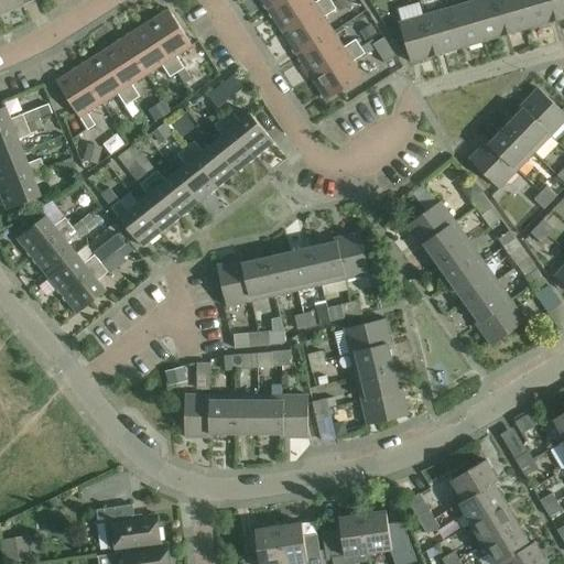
[(0,0),(0,15),(24,6),(21,0),(0,0)]
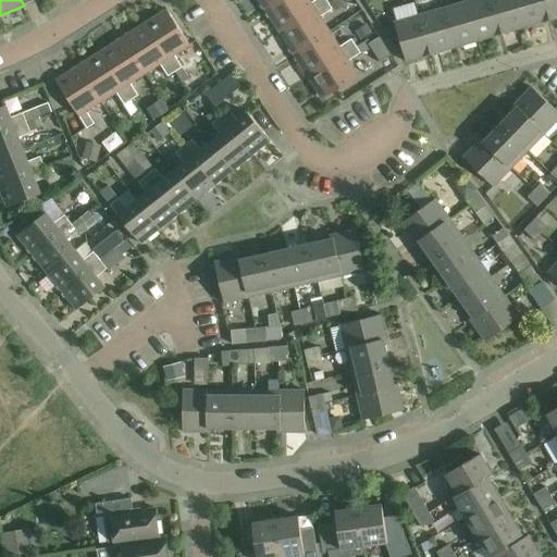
[(258,0),(265,11),(282,0),(258,0)]
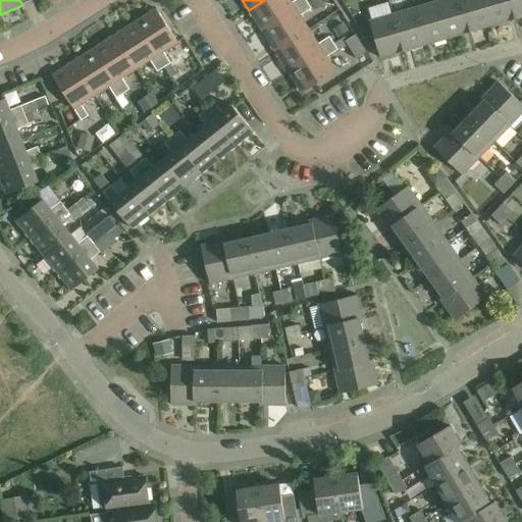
[(289,0),(264,0),(249,10),(262,31),(307,2),(305,0),(296,0),(291,3),(289,0)]
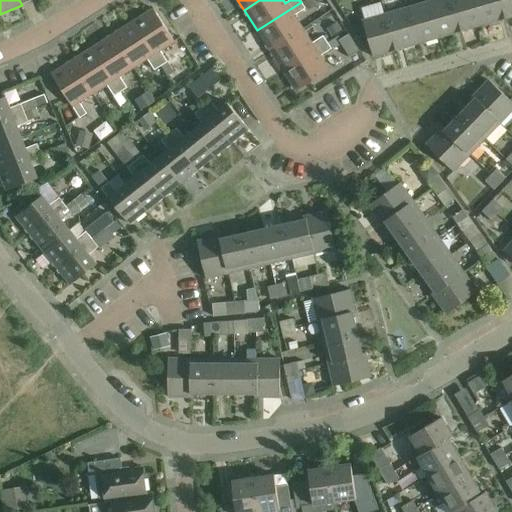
[(306,0),(303,2),(308,10),(316,5),(312,0),(306,0)]
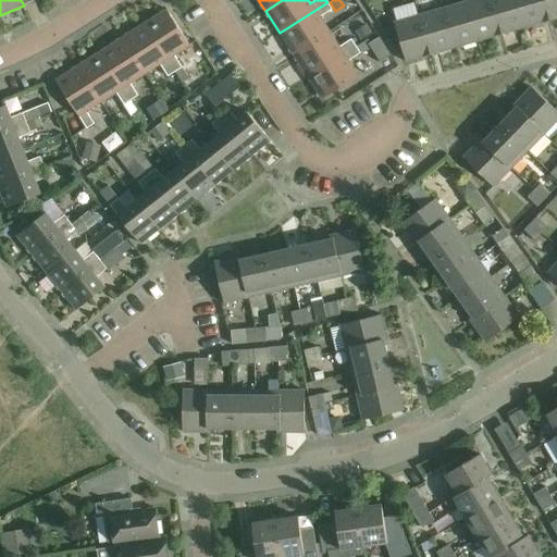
[(502,35),(491,0),(472,0),(466,2),(478,41),(502,35)]
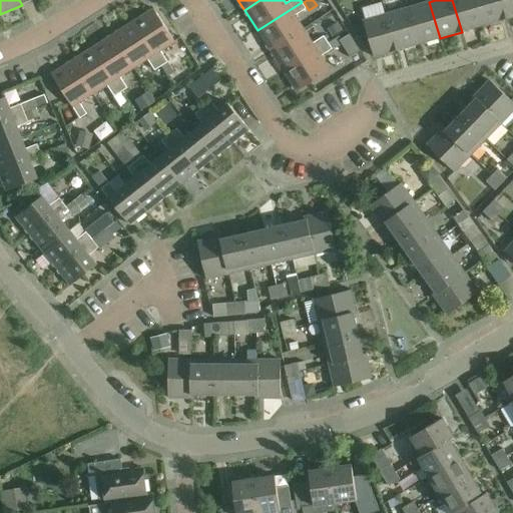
[(484,25),(476,0),(452,0),(462,32),(484,25)]
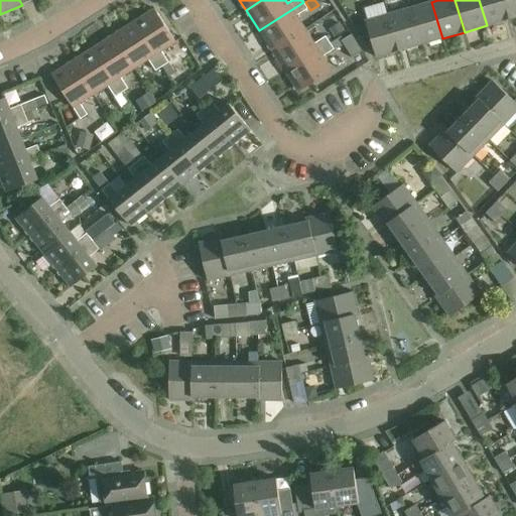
[(509,19),(503,0),(479,0),(487,25),(509,19)]
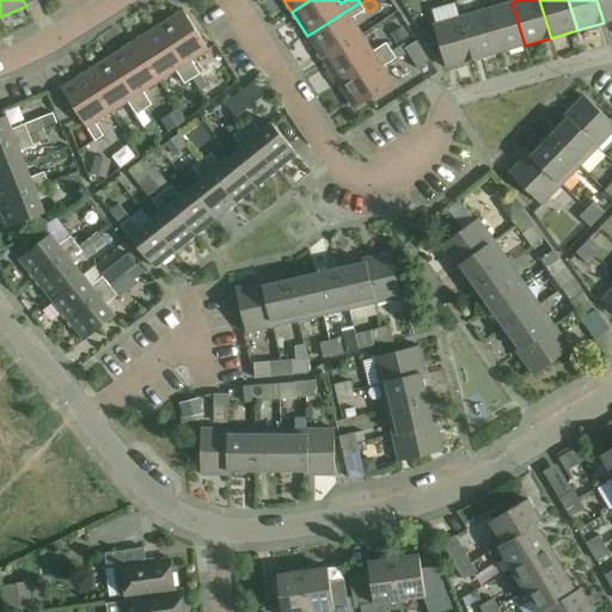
[(611,0),(597,0),(604,23),(611,19),(611,0)]
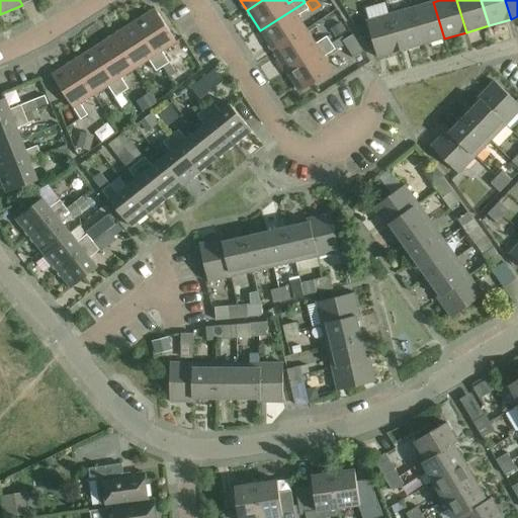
[(309,9),(305,2),(260,30),(273,52),(307,30),(297,16),(309,9)]
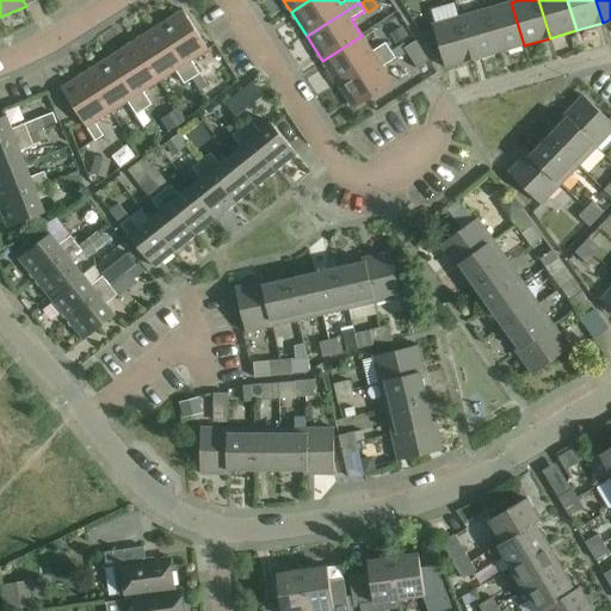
[(524,45),(511,2),(485,10),(498,53),(524,45)]
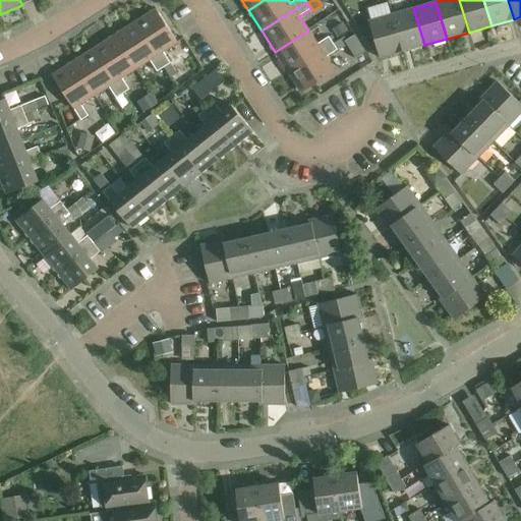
[(413,8),(392,15),(402,52),(424,45),(413,8)]
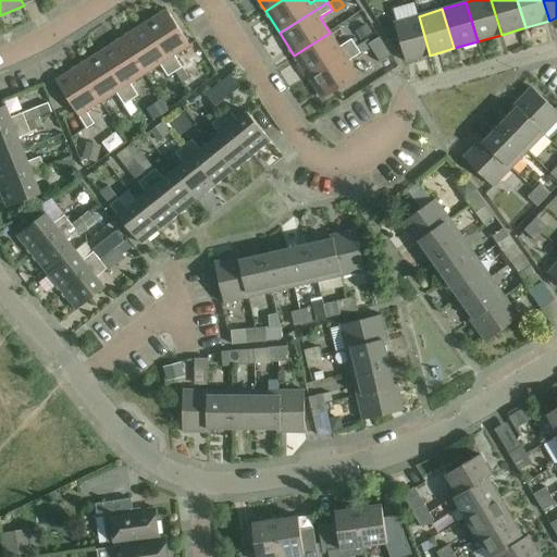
[(189,79),(182,67),(174,56),(189,46),(166,10),(144,24),(175,72),(182,84),(189,79)]
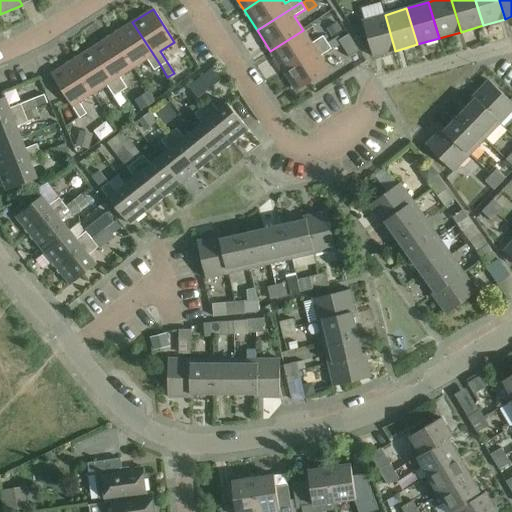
[(395,51),(385,15),(362,21),(373,57),(395,51)]
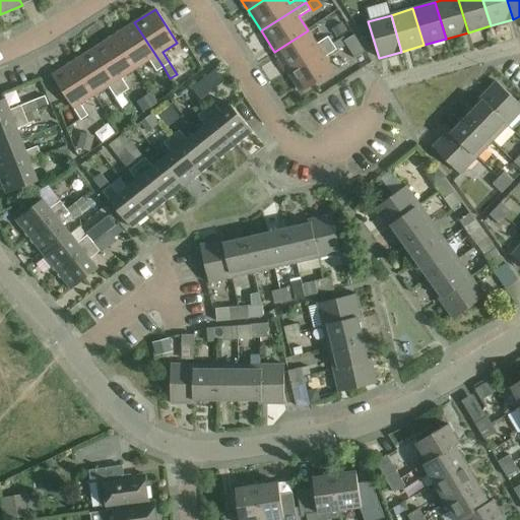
[(164,67),(134,22),(114,36),(135,69),(149,60),(156,71),(164,67)]
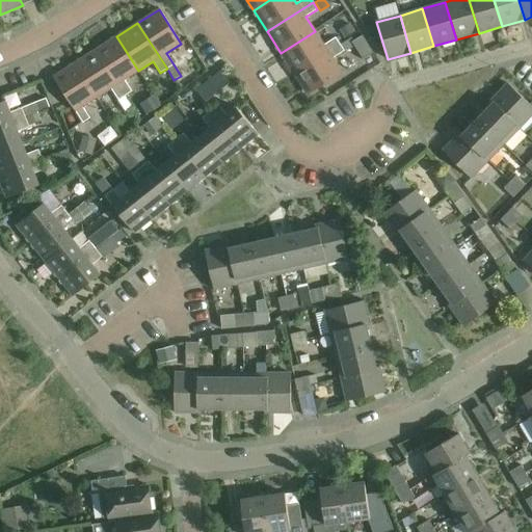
[(349,24),(340,30),(345,38),(354,32),(349,24)]
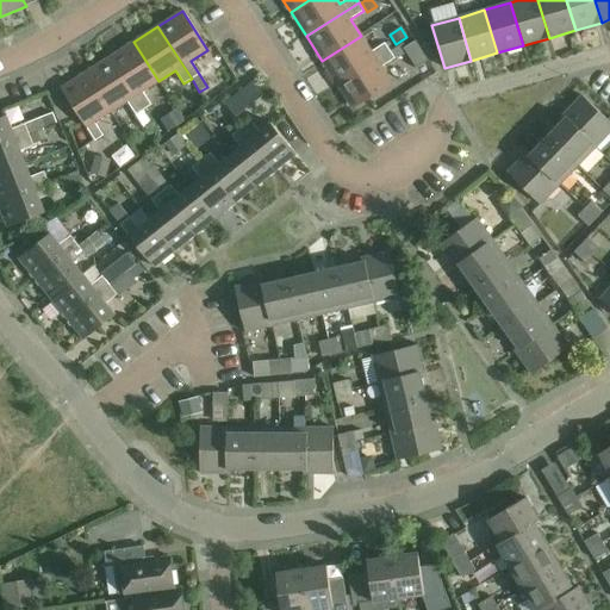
[(361,36),(322,61),(337,85),(390,51),(390,50),(385,43),(371,51),(361,36)]
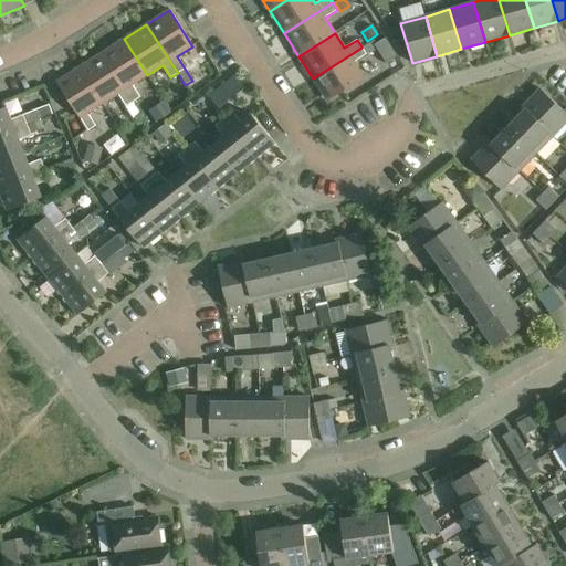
[(387,63),(397,56),(398,55),(386,37),(375,44),(387,63)]
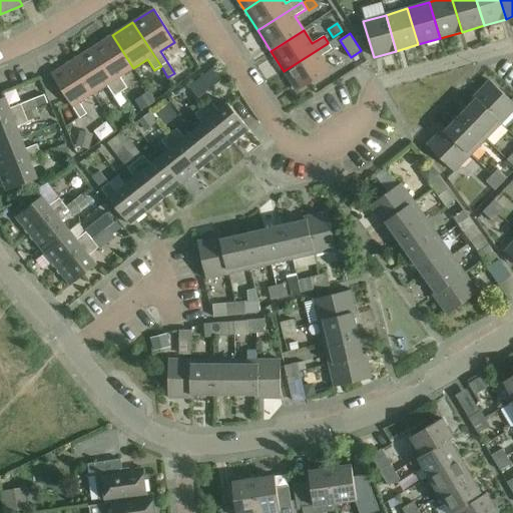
[(112,35),(92,48),(120,92),(126,88),(119,77),(133,68),(112,35)]
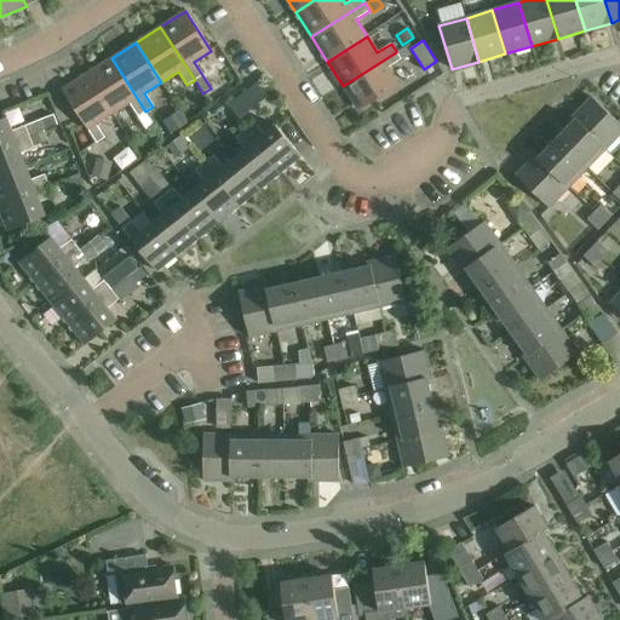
[(401,59),(396,52),(343,86),(359,112),(399,86),(388,68),(401,59)]
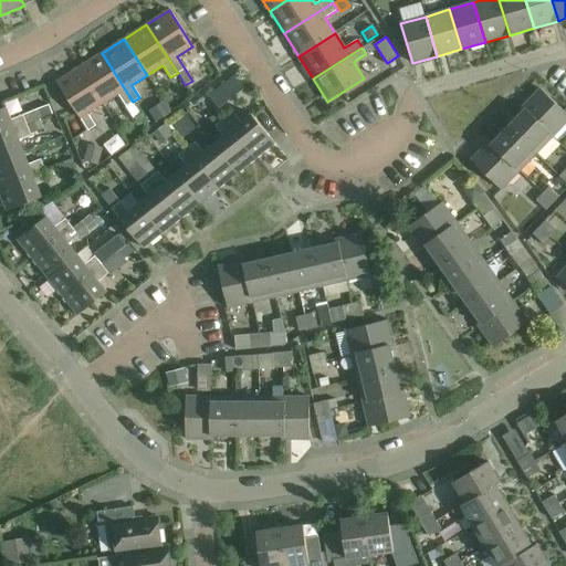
[(133,102),(102,53),(80,67),(103,104),(117,94),(125,107),(133,102)]
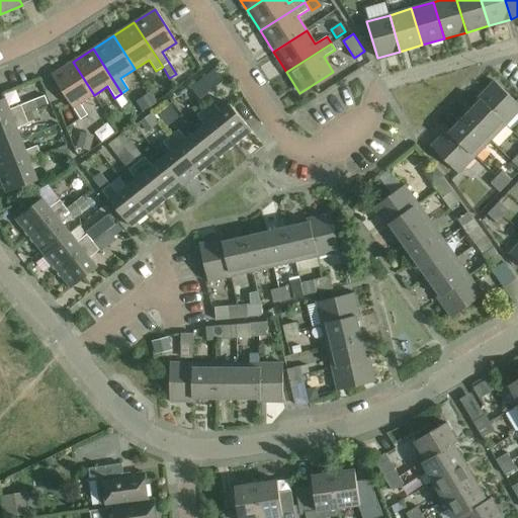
[(94,95),(73,62),(52,76),(80,120),(87,115),(80,104),(94,95)]
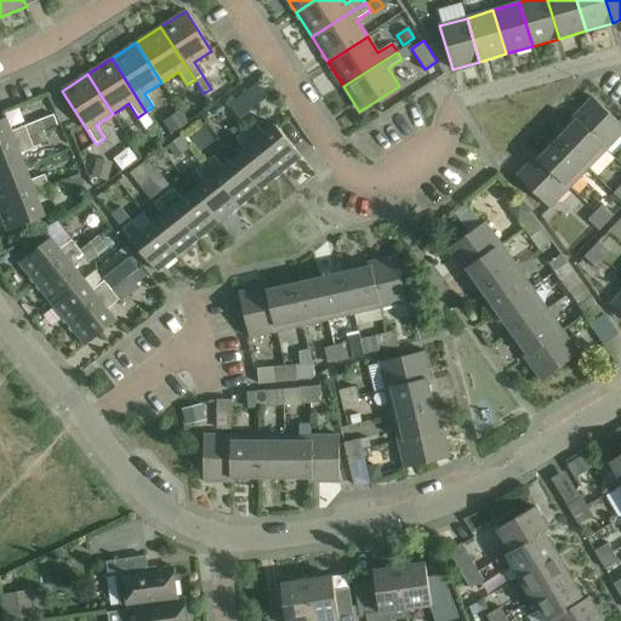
[(229,104),(239,118),(252,107),(243,95),(229,104)]
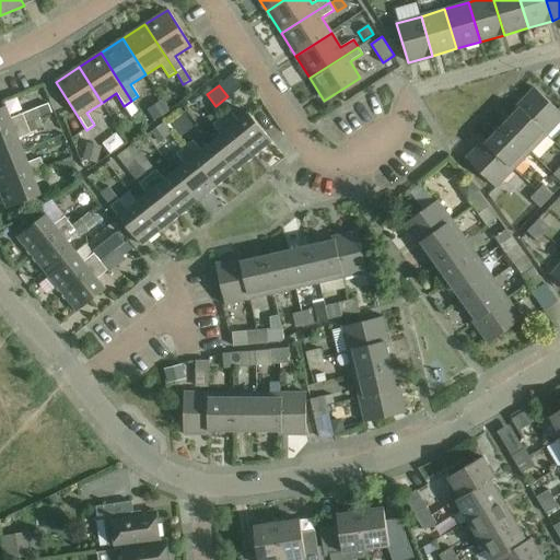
[(515,107),(517,109),(546,137),(559,120),(559,113),(534,88),(515,107)]
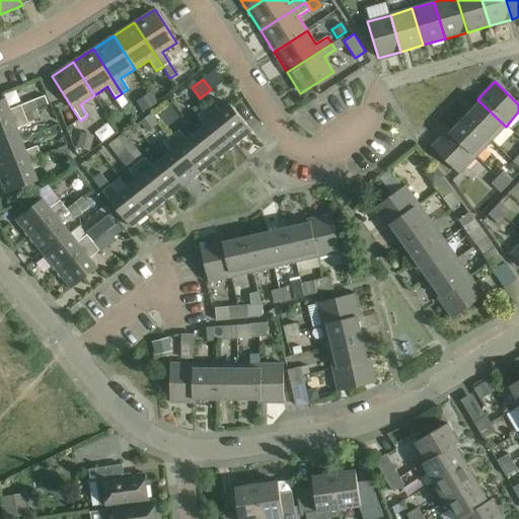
[(151,93),(137,102),(143,112),(157,102),(151,93)]
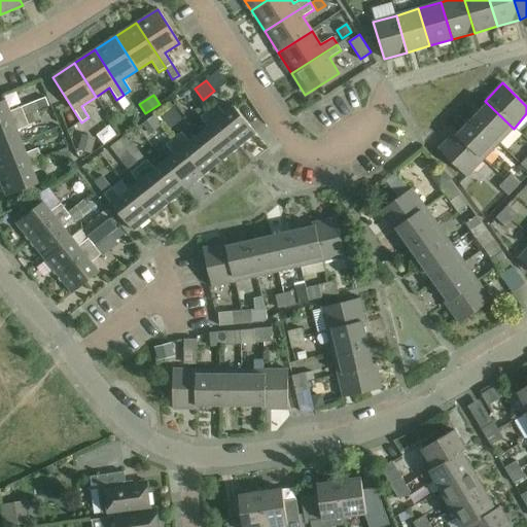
[(45,98),(32,103),(35,111),(49,106),(45,98)]
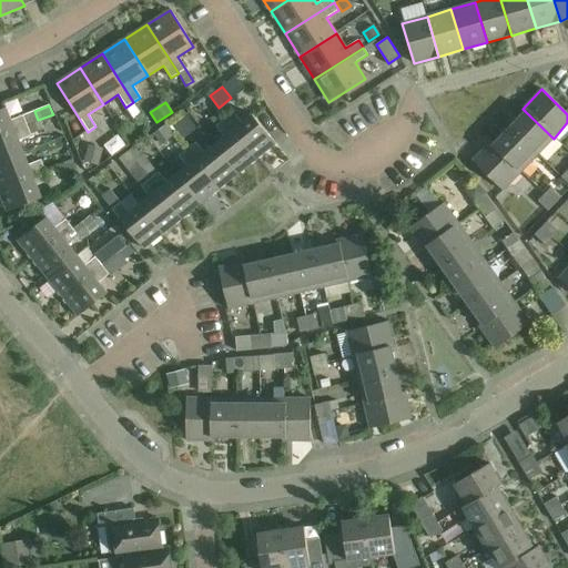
[(6,108),(0,109),(0,135),(27,125),(23,115),(10,120),(6,108)]
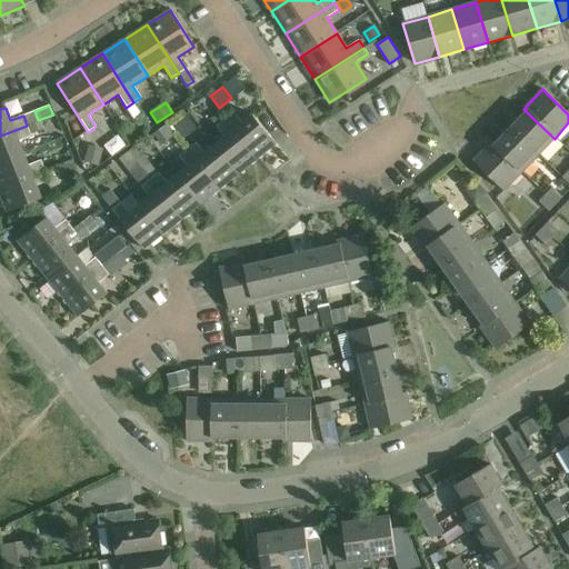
[(526,111),(510,128),(538,156),(555,139),(526,111)]
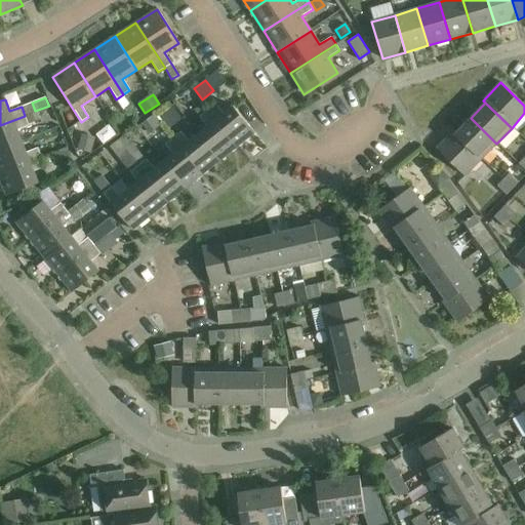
[(207,111),(202,104),(195,110),(200,116),(199,117),(207,126),(198,133),(219,161),(237,147),(207,111)]
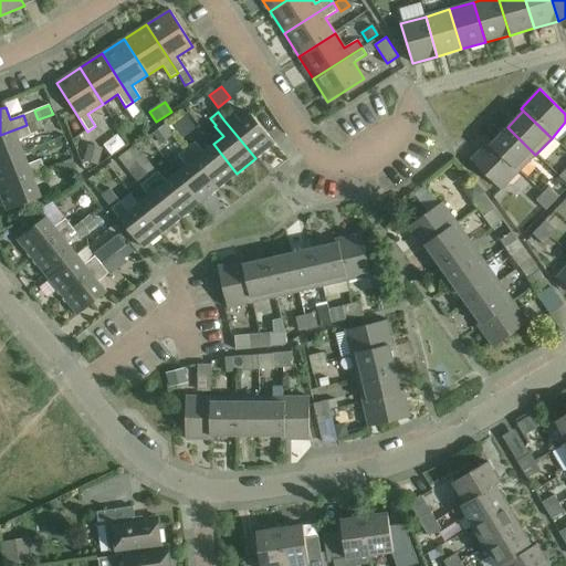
[(231,113),(223,119),(255,158),(274,143),(251,114),(240,123),(232,112),(231,113)]
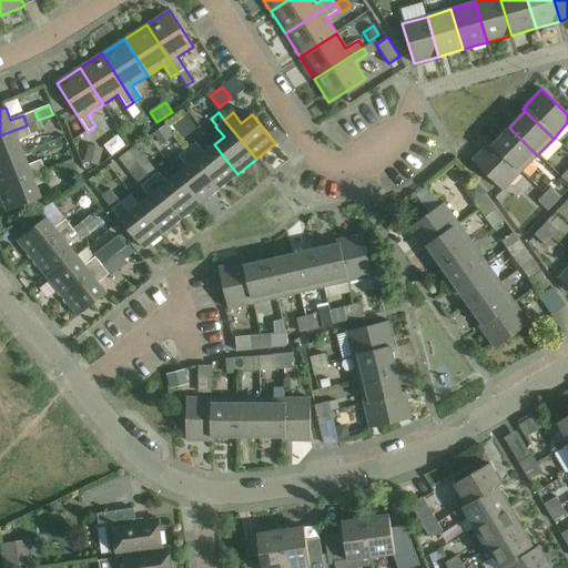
[(39,121),(27,125),(31,135),(43,130),(39,121)]
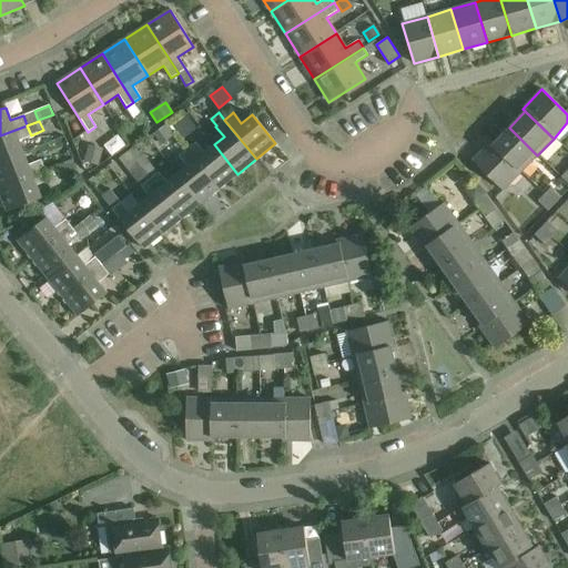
[(161,143),(174,134),(168,124),(154,133),(161,143)]
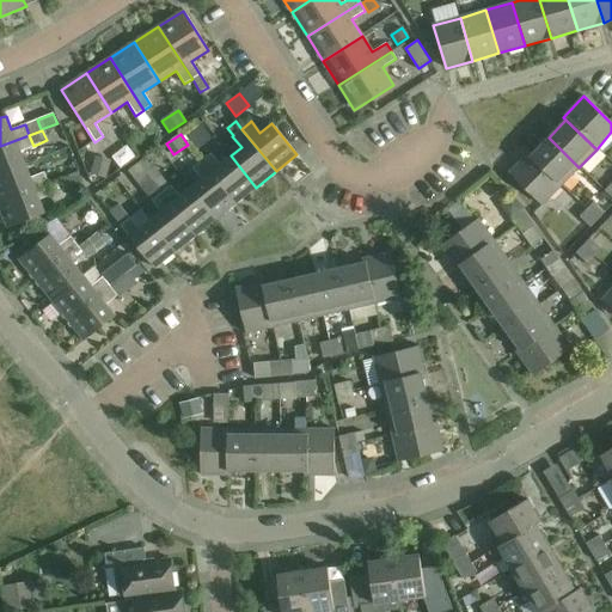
[(0,146),(0,175),(25,165),(20,152),(34,146),(29,135),(0,146)]
